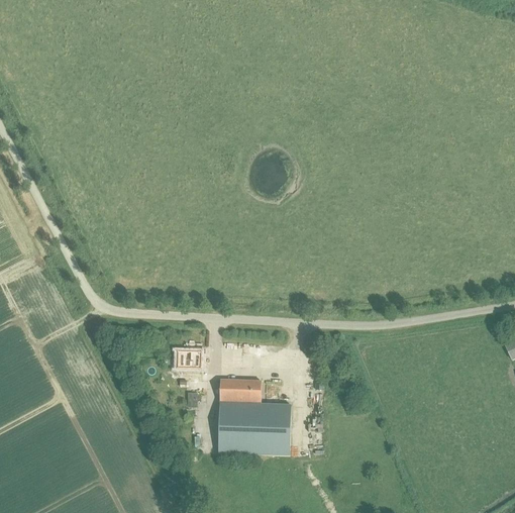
[(514,338),(503,344),(510,358),(514,356),(514,338)]
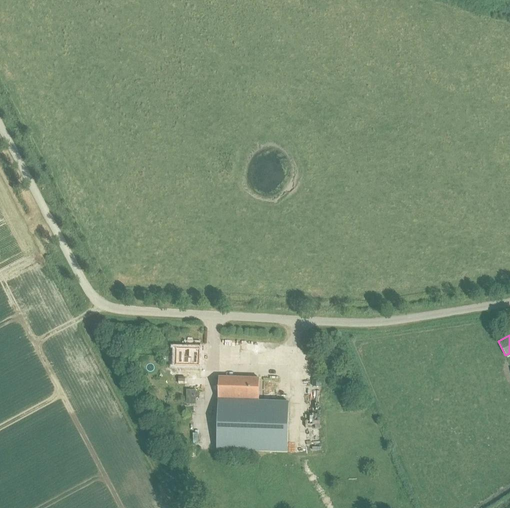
[(277,349),(278,338),(266,338),(266,348),(277,349)]
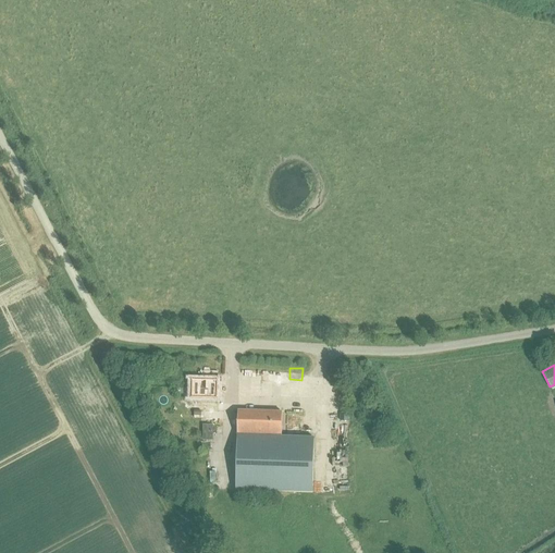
[(213,391),(214,373),(188,371),(187,390),(213,391)]
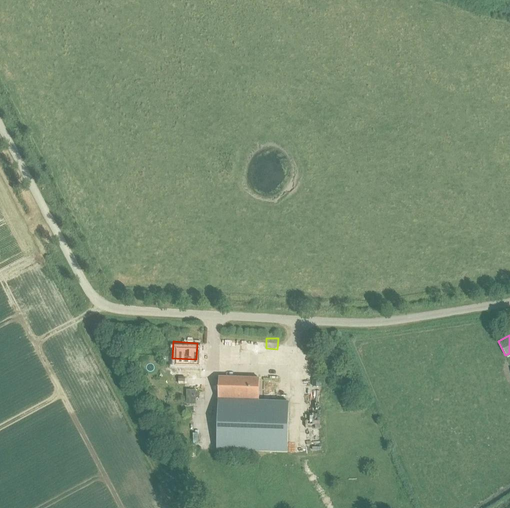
[(256,398),(257,376),(218,374),(214,445),(283,449),(286,400),(256,398)]
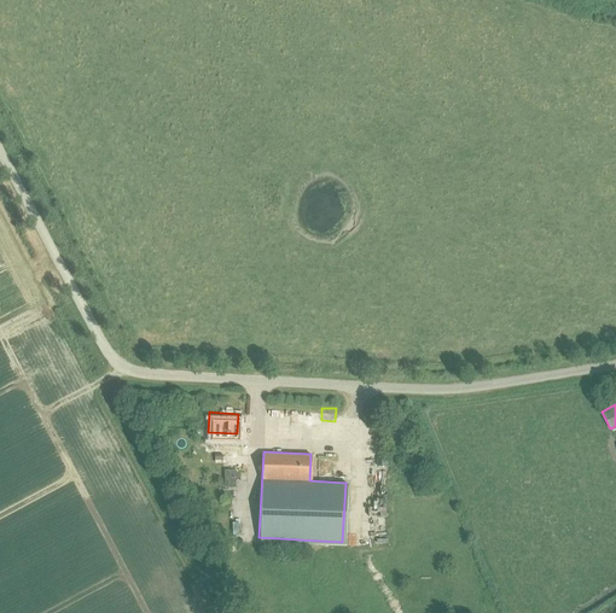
[(236,467),(225,467),(225,478),(236,478),(236,467)]
